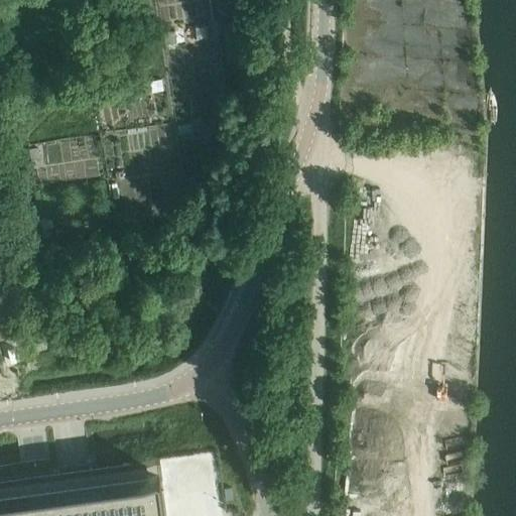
[(194,31),(218,30),(218,16),(192,17),(194,31)]
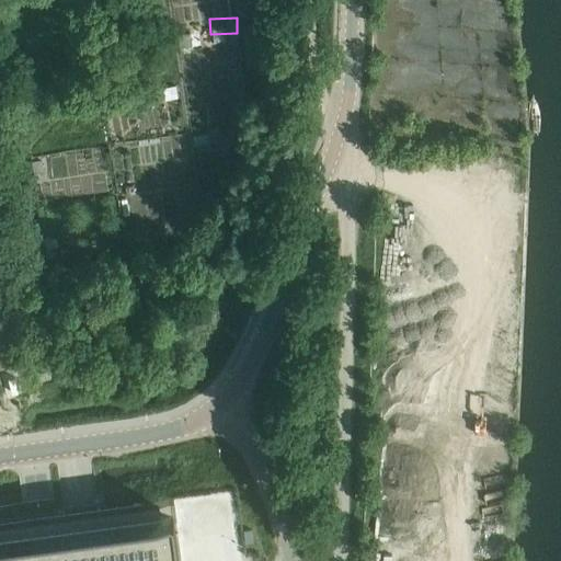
[(419,136),(419,124),(395,123),(395,134),(419,136)]
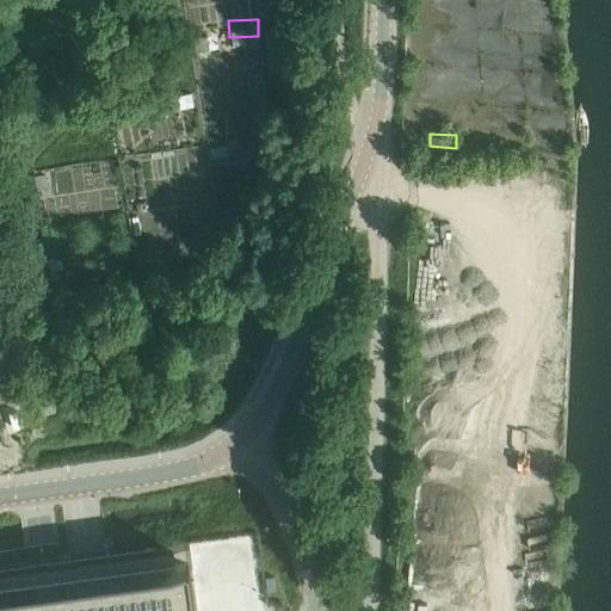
[(491,406),(511,407),(511,395),(491,394),(491,406)]
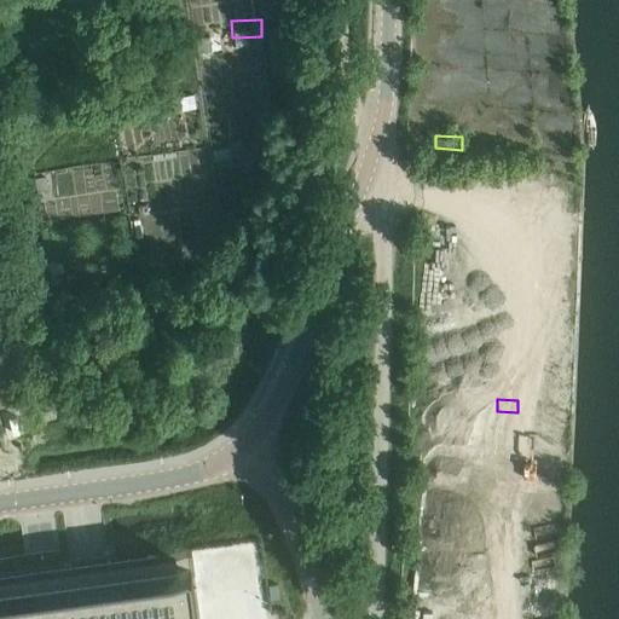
[(0,618),(266,618),(256,541),(114,560),(62,567),(0,574),(0,618)]
